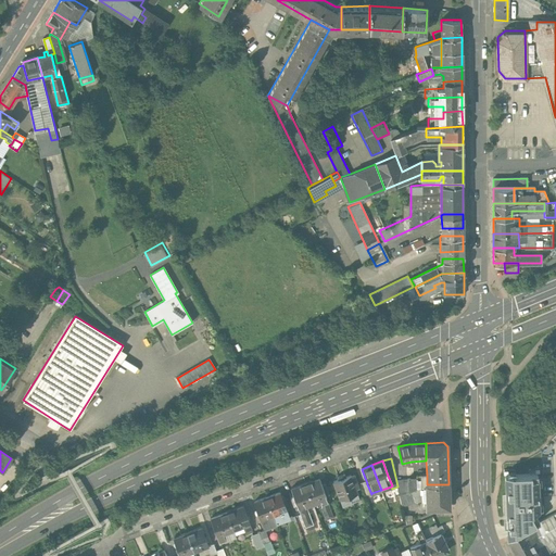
[(538,475),(505,476),(506,496),(508,496),(509,506),(506,506),(508,529),(534,514),(539,512),(538,475)]
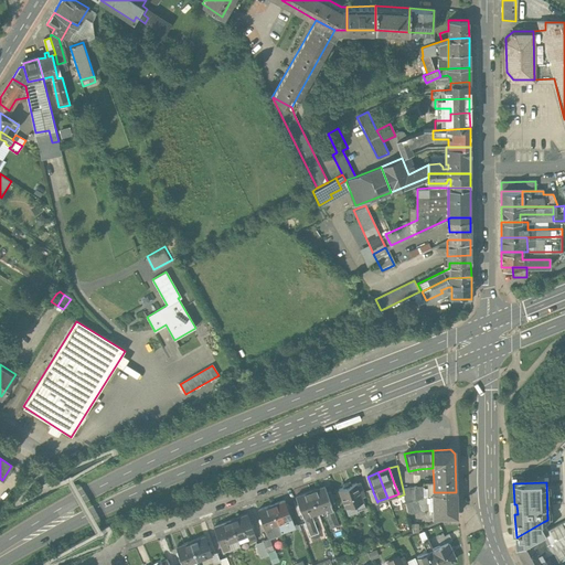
[(350,483),(343,486),(344,488),(339,490),(345,509),(363,502),(361,496),(364,494),(361,487),(358,488),(356,483),(351,486),(350,483)]
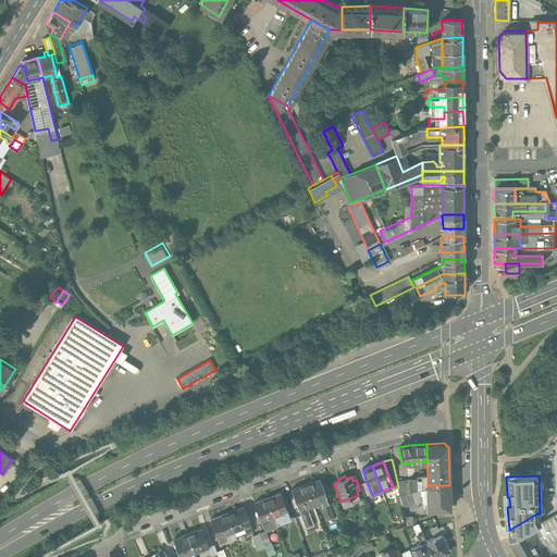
[(417,480),(408,480),(408,481),(397,482),(398,487),(400,497),(412,492),(425,486),(428,485),(428,477),(417,478),(417,480)]
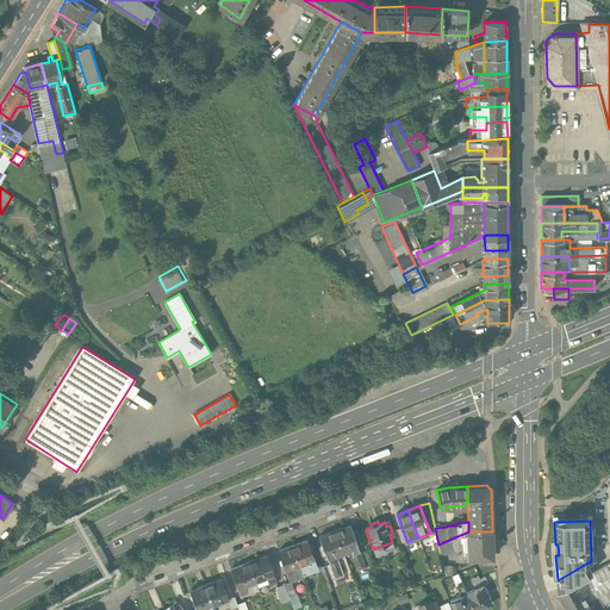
[(350,526),(335,531),(344,554),(352,552),(353,554),(361,552),(358,545),(361,542),(355,529),(353,530),(350,526)]
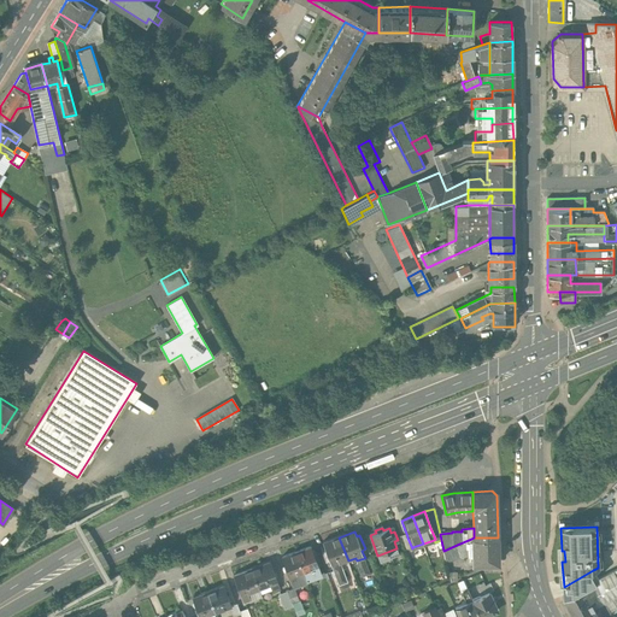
[(407,536),(401,539),(406,553),(413,551),(412,547),(412,548),(407,538),(407,536)]
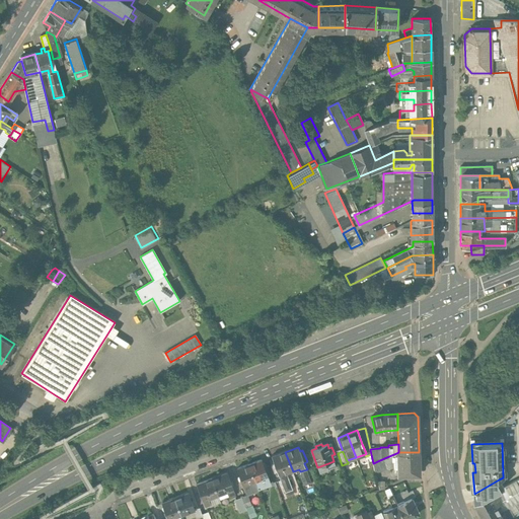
[(285,452),(272,457),(274,463),(271,464),(275,473),(278,472),(280,479),(287,476),(286,474),(293,471),(285,452)]
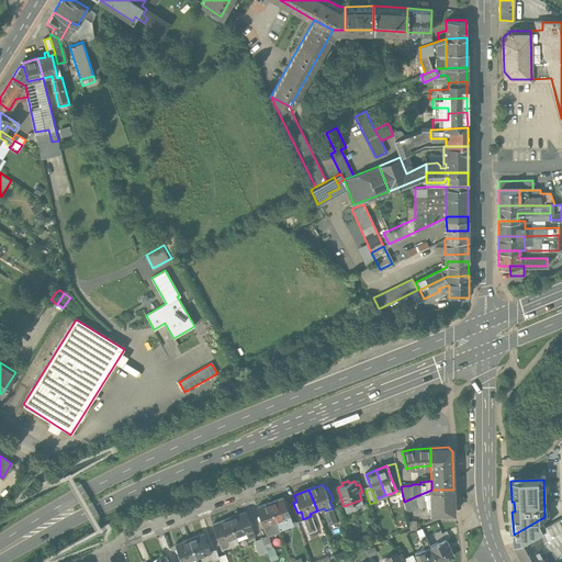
[(453,490),(431,490),(429,491),(429,515),(454,515),(453,490)]
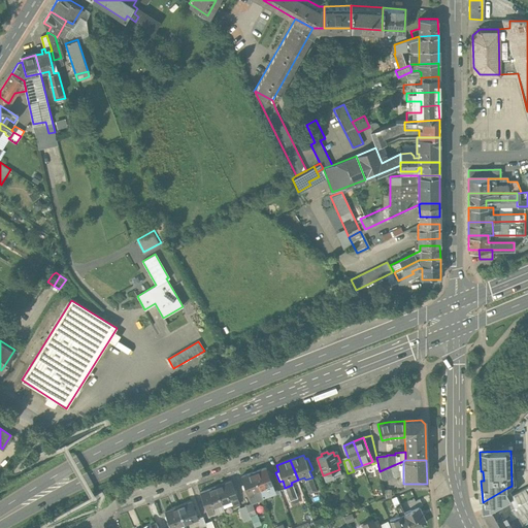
[(391,466),(380,471),(382,483),(395,476),(391,466)]
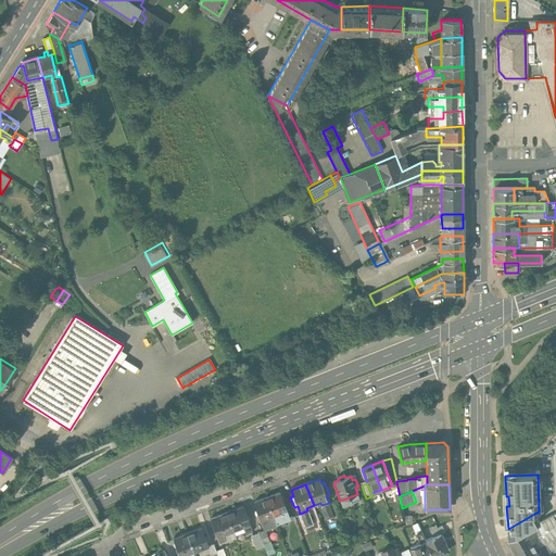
[(279,493),(266,498),(274,517),(287,512),(279,493)]
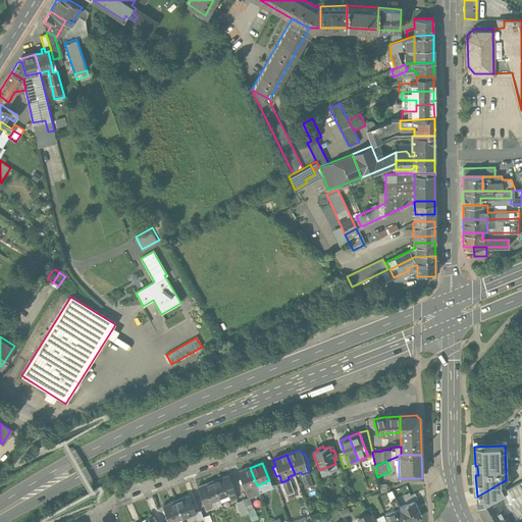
[(257,485),(250,468),(239,472),(245,489),(257,485)]
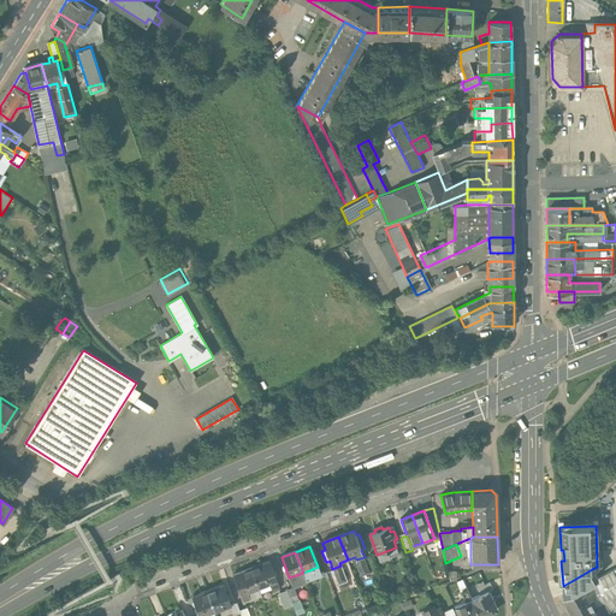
[(268,562),(250,569),(259,590),(270,585),(272,592),(279,590),(268,562)]
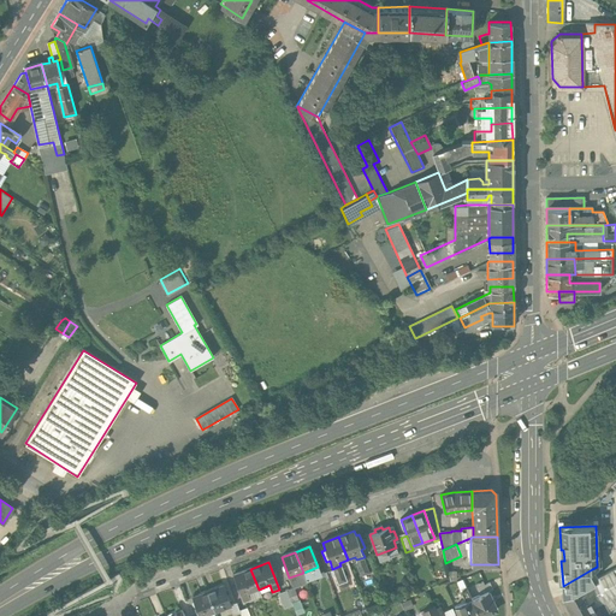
[(250,569),(232,576),(243,603),(249,600),(247,593),(259,590),(250,569)]
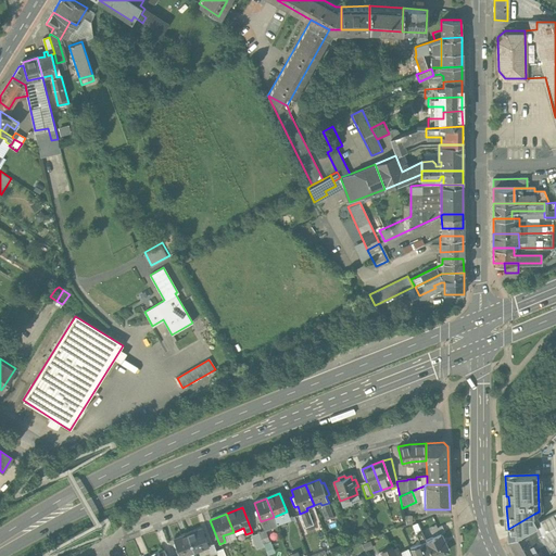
[(508,529),(507,540),(531,527),(540,522),(534,514),(508,529)]
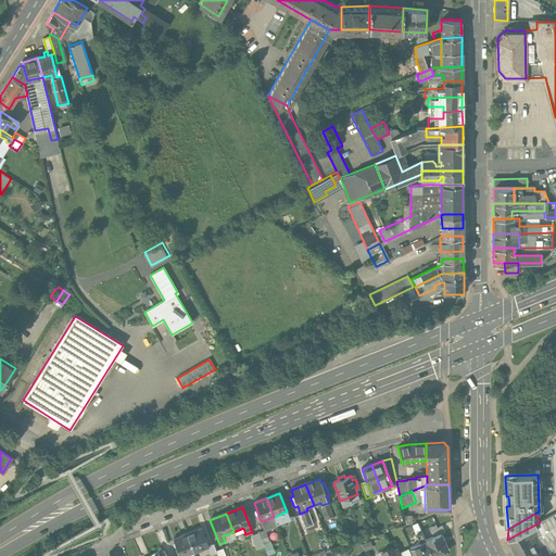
[(551,541),(555,538),(555,521),(553,516),(540,522),(531,527),(539,541),(541,539),(544,545),(551,541)]
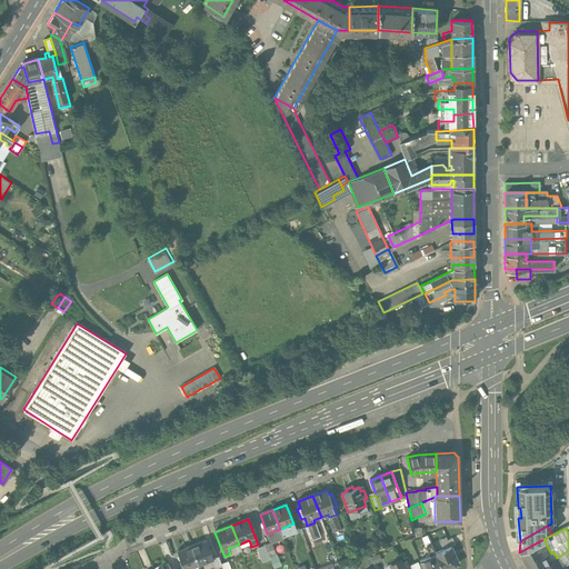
[(543,539),(519,552),(528,568),(536,568),(557,558),(553,551),(551,553),(543,539)]
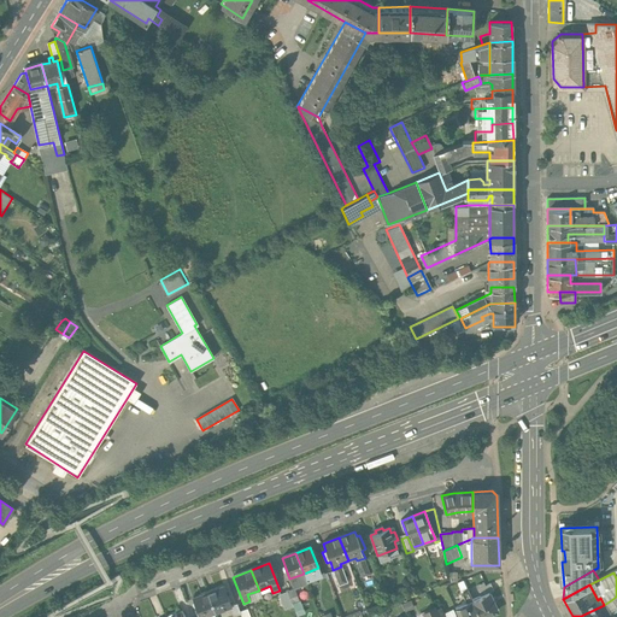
[(223,587),(207,593),(216,613),(231,607),(223,587)]
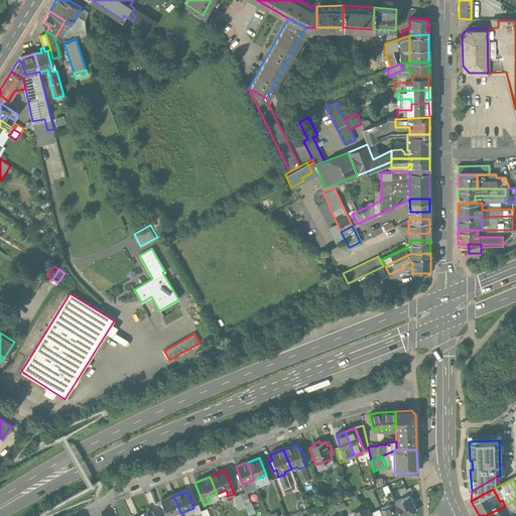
[(247,493),(240,495),(244,506),(251,503),(247,493)]
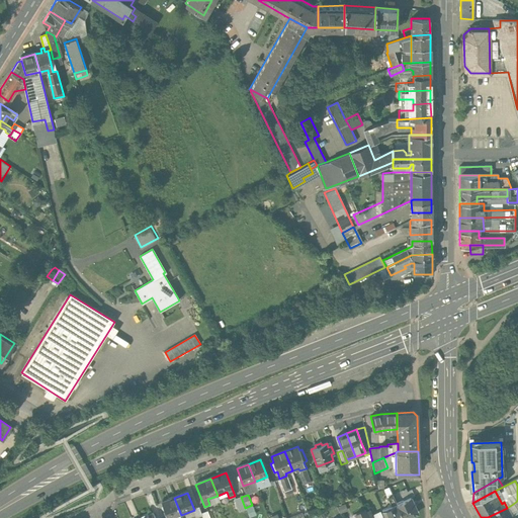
[(402,517),(397,505),(393,496),(389,498),(393,507),(382,511),(384,517),(402,517)]
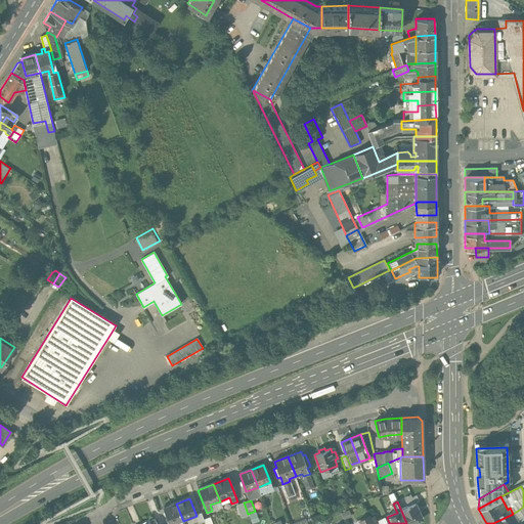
[(244,503),(237,506),(243,519),(249,516),(248,514),(244,503)]
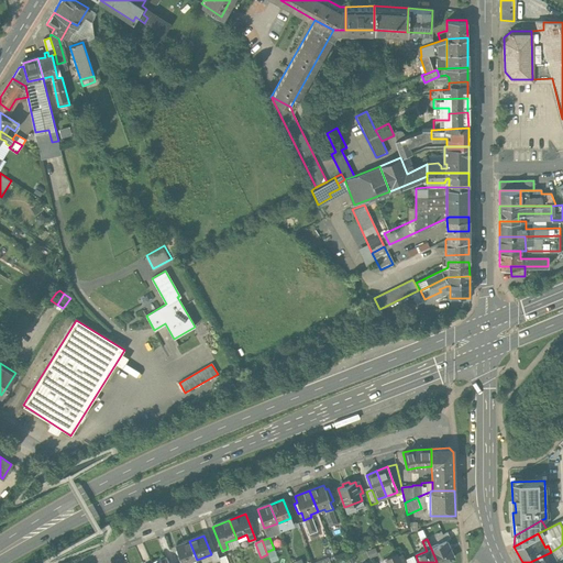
[(189,541),(175,547),(180,562),(188,562),(197,560),(189,541)]
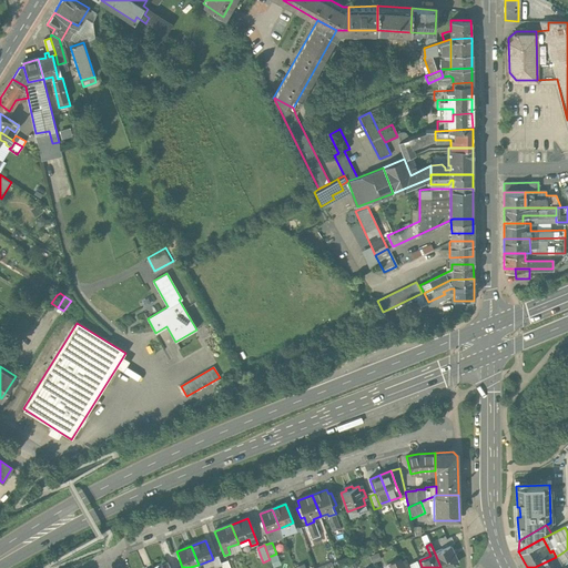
[(450,546),(435,554),(440,567),(446,567),(458,564),(450,546)]
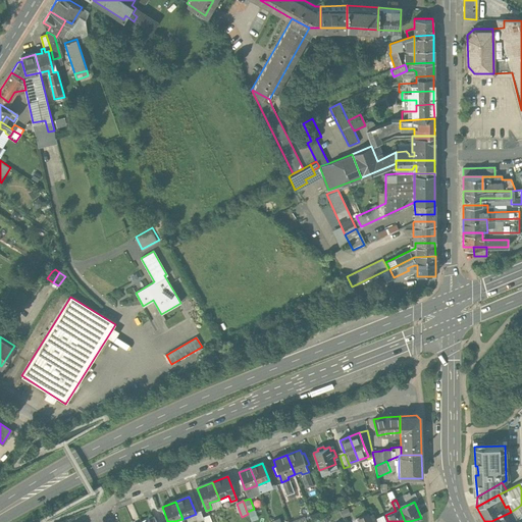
[(392,504),(384,507),(386,513),(394,510),(392,504)]
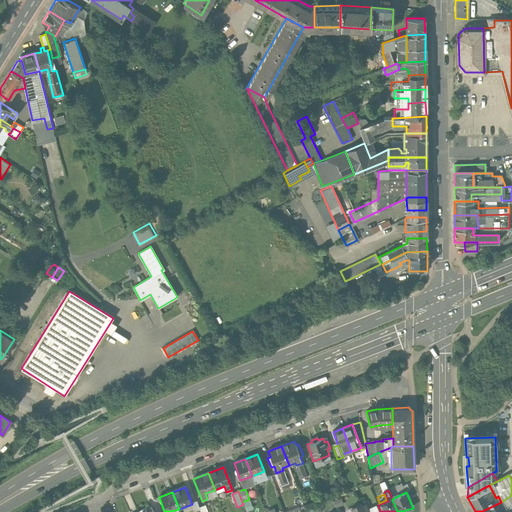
[(362,496),(357,498),(360,504),(361,507),(365,505),(366,506),(362,496)]
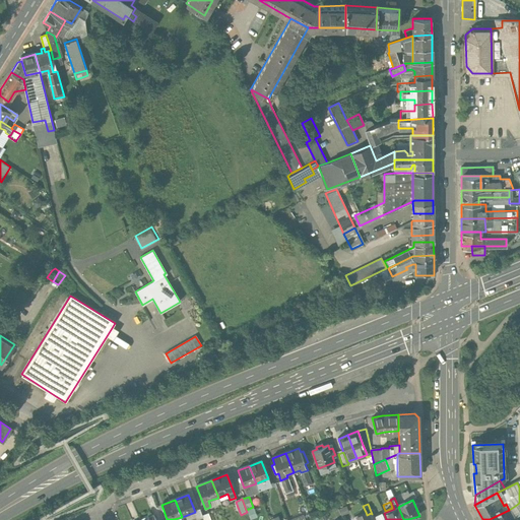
[(372,514),(374,519),(386,519),(384,513),(382,509),(372,514)]
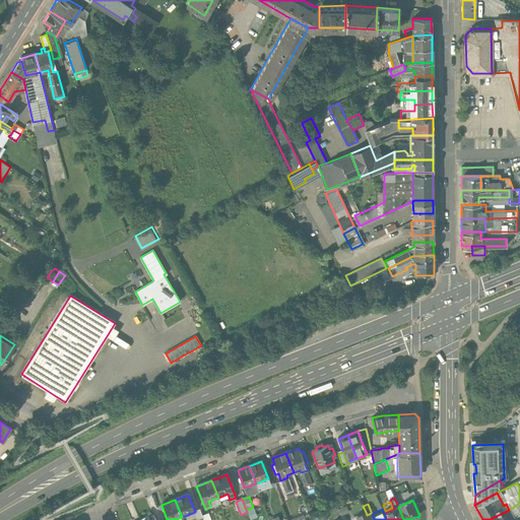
[(515,519),(509,510),(490,519),(515,519)]
